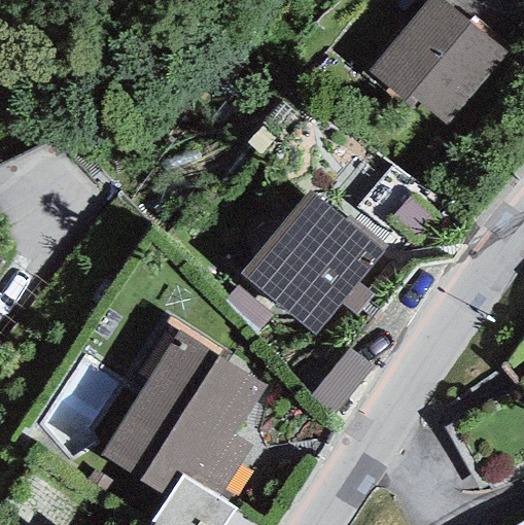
[(508,53),(444,0),(428,0),(370,70),(411,106),(417,99),(447,125),(508,53)]
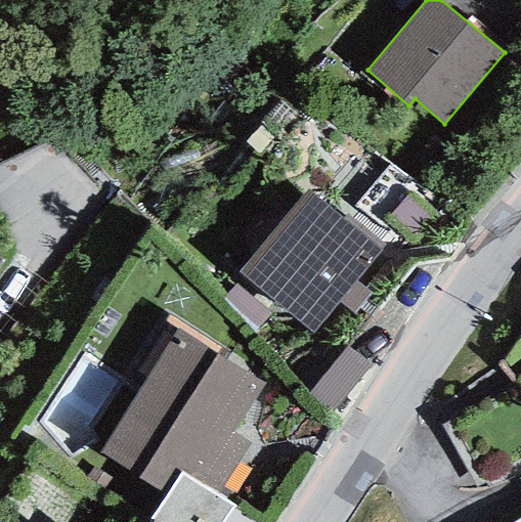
[(344,216),(310,188),(240,270),(313,333),(388,245),(348,211),(344,216)]
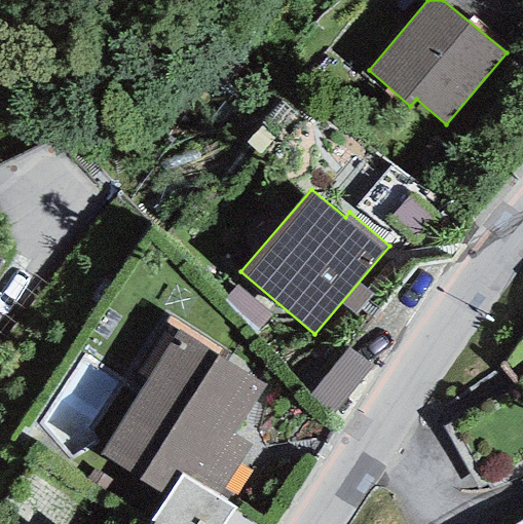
[(267,383),(179,329),(101,453),(167,495),(183,471),(220,495),(253,444),(235,434),(267,383)]
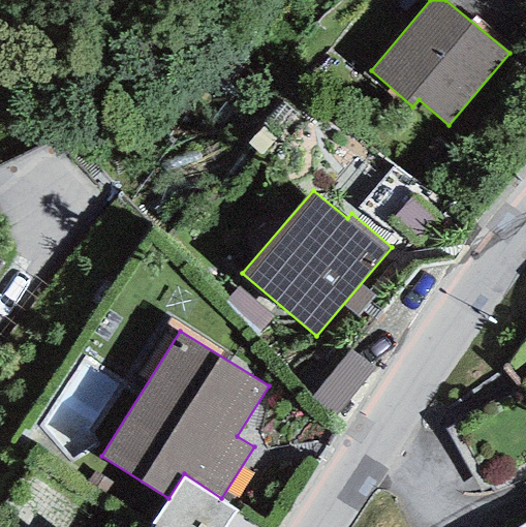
[(353,348),(312,397),(335,415),(375,367),(353,348)]
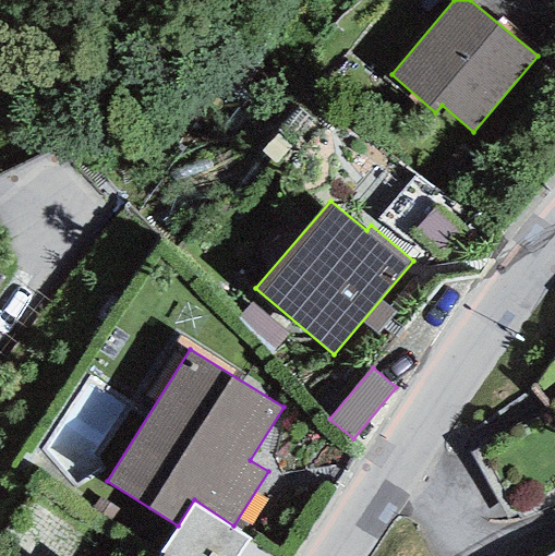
[(477,434),(492,473),(554,449),(554,417),(551,407),(477,434)]
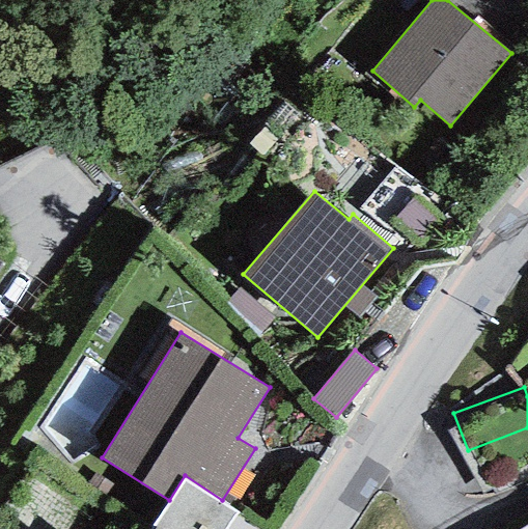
[(222,500),(185,475),(169,500),(149,528),(225,528),(239,510),(222,500)]
